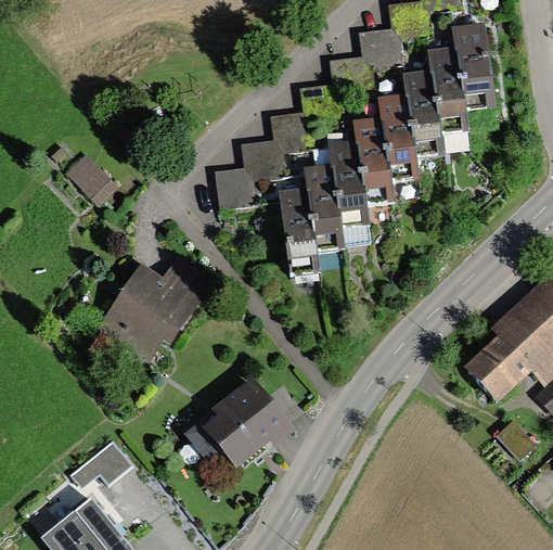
[(278,200),(287,272),(318,268),(314,247),(343,244),(342,230),(370,227),(368,204),(394,201),(390,182),(418,178),(415,155),(442,152),(439,133),(467,130),(465,112),(494,109),(484,22),(481,0),(424,0),(424,1),(391,4),(394,28),(361,33),(363,56),(332,61),(335,84),(301,87),(305,111),(272,115),(274,138),(242,142),(244,165),(215,169),(219,207),(278,200)]
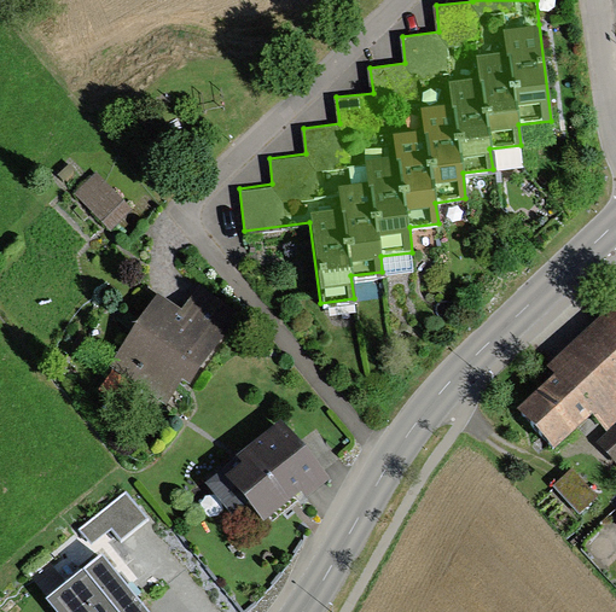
[(92,175),(76,190),(106,221),(121,207),(92,175)]
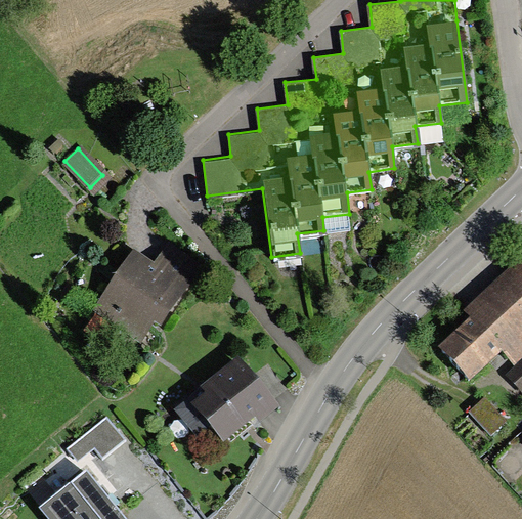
[(151,260),(133,248),(94,306),(138,336),(150,317),(159,323),(201,260),(166,238),(151,260)]
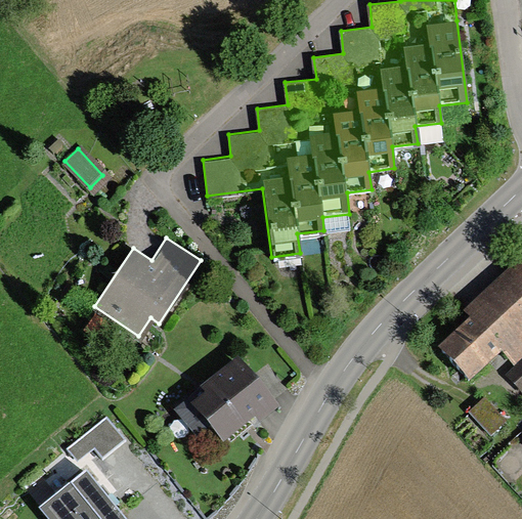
[(521,252),(461,309),(468,316),(436,346),(469,380),(499,350),(512,363),(521,354),(521,252)]
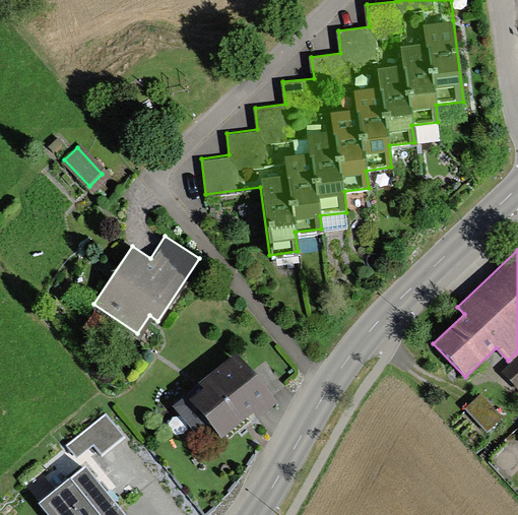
[(517,351),(508,361),(501,369),(517,386),(517,351)]
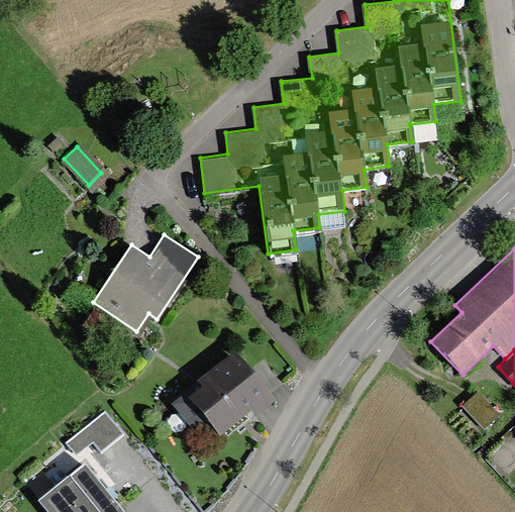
[(231,359),(187,395),(218,431),(262,395),(231,359)]
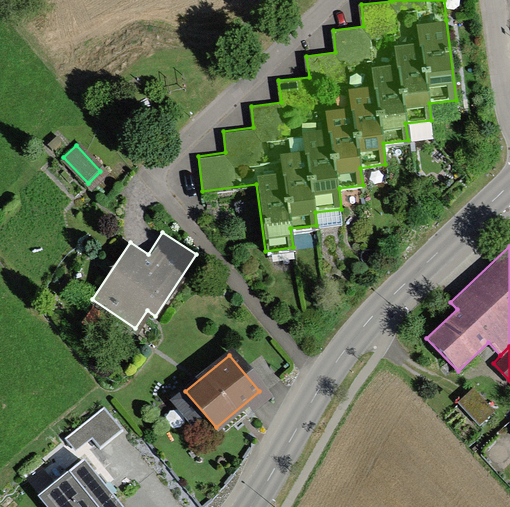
[(472,384),(456,399),(479,423),(494,408),(472,384)]
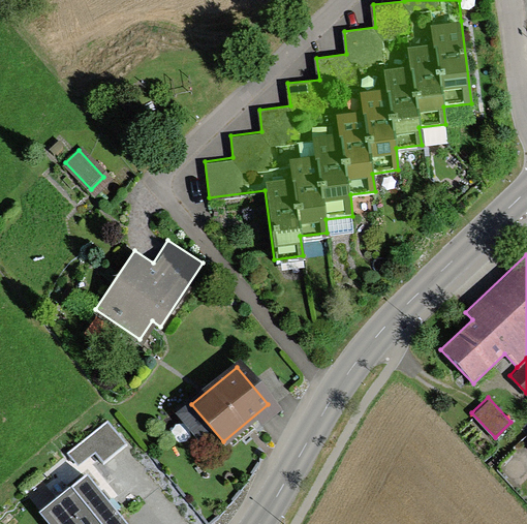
[(95,451),(102,459),(125,440),(105,417),(65,450),(78,465),(95,451)]
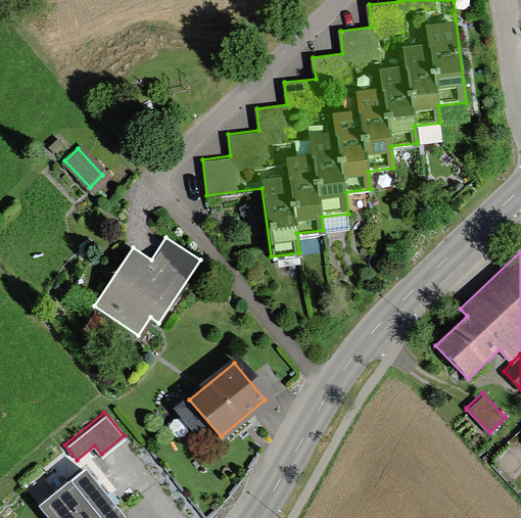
[(124,517),(108,499),(85,470),(69,482),(68,481),(38,506),(47,517),(124,517)]
